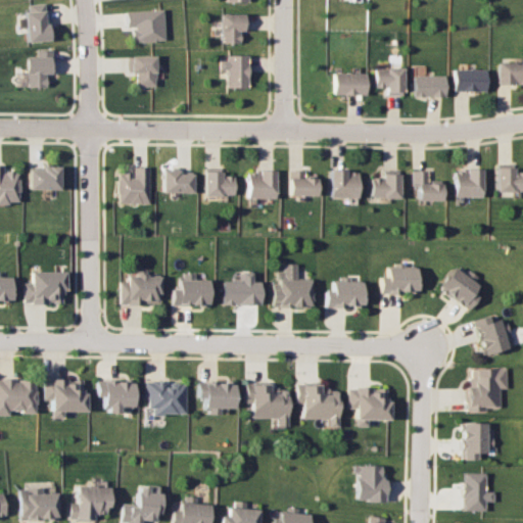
[(26,4),(27,41),(48,40),(47,3),(26,4)]
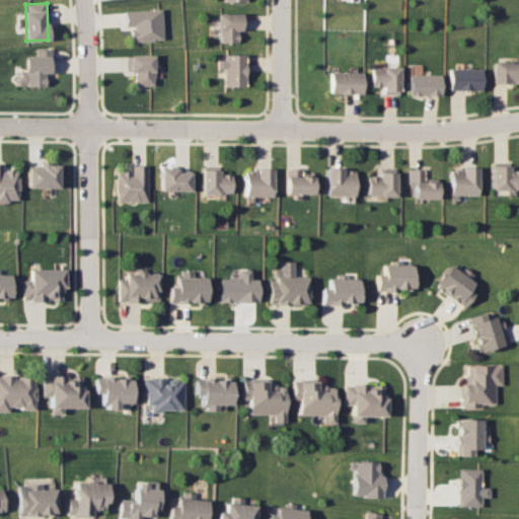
[(162,40),(161,9),(124,10),(125,26),(131,26),(131,42),(162,40)]
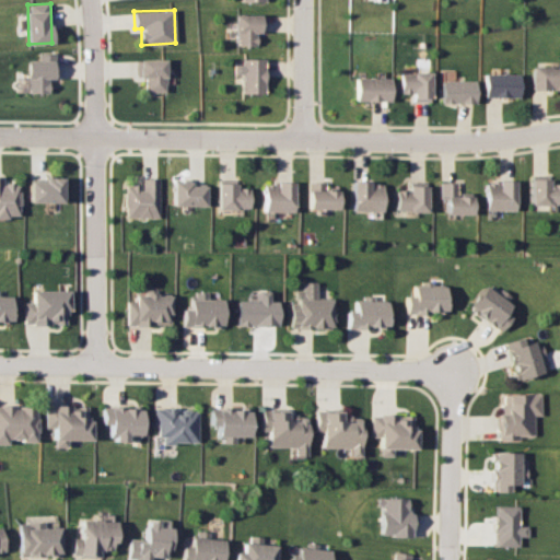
[(256,45),(256,32),(264,32),(264,14),(235,14),(235,45),(256,45)]
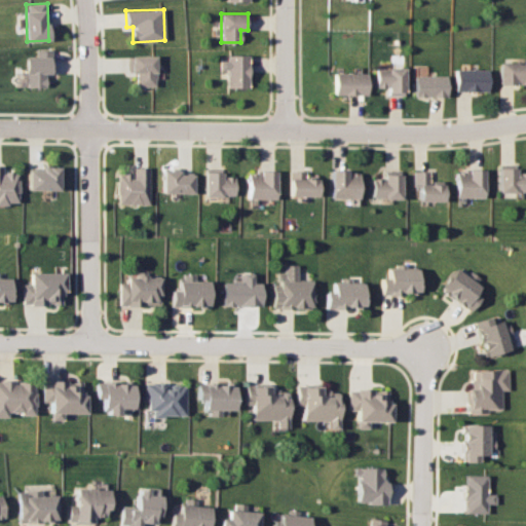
[(53,73),(53,49),(37,50),(37,55),(26,55),(26,87),(46,86),(46,73),(53,73)]
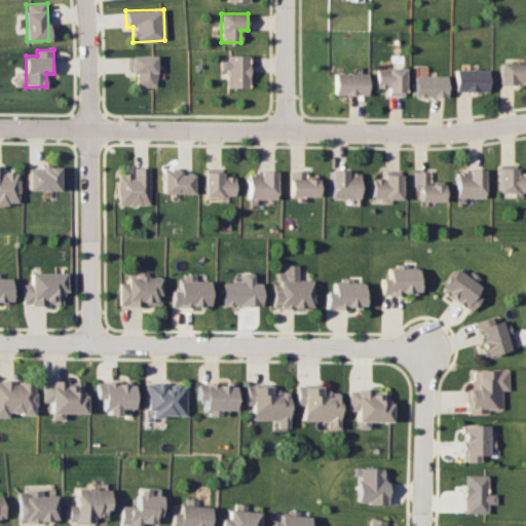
[(249,87),(249,54),(227,54),(227,61),(220,61),(220,70),(226,70),(227,87),(249,87)]
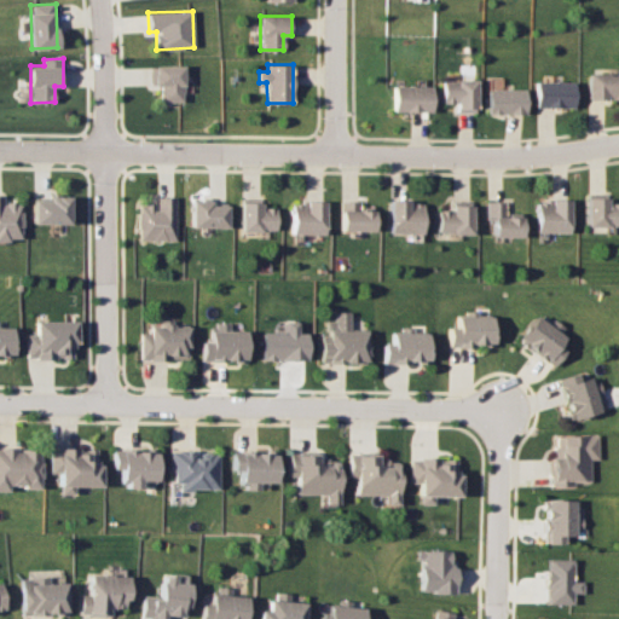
[(184,65),(155,65),(155,86),(161,86),(160,102),(184,102),(184,65)]
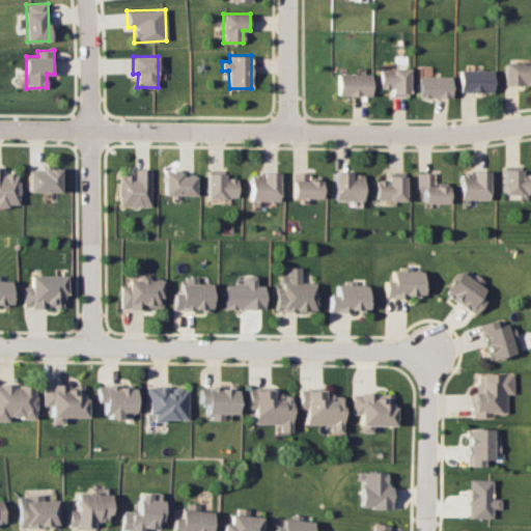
[(530,85),(530,62),(504,63),(504,85),(530,85)]
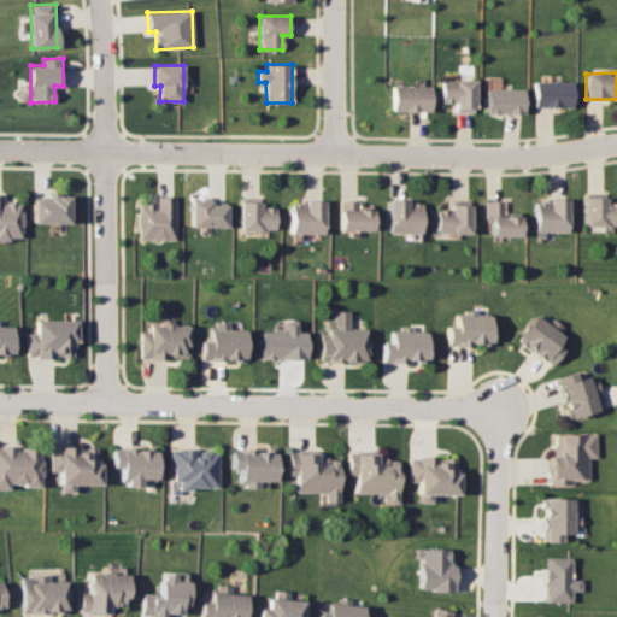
[(441,103),(454,103),(454,111),(475,111),(476,80),(442,78),(441,103)]
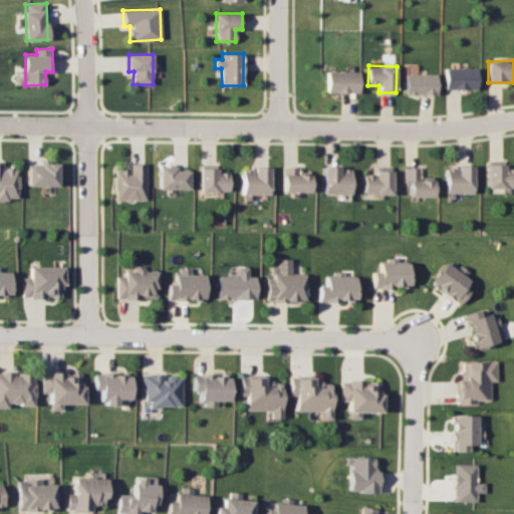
[(445,88),(477,89),(477,68),(446,67),(445,88)]
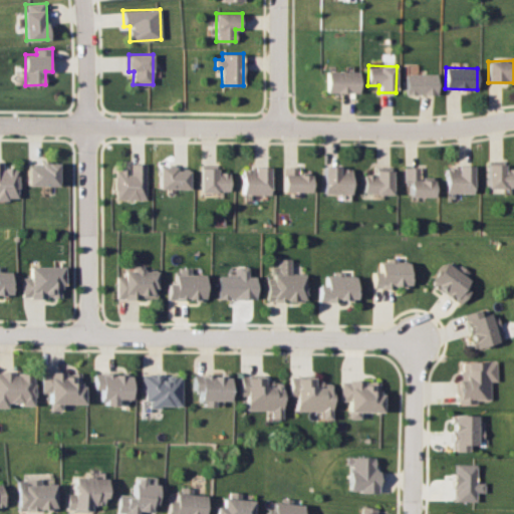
[(358,71),(327,71),(326,92),(358,93),(358,71)]
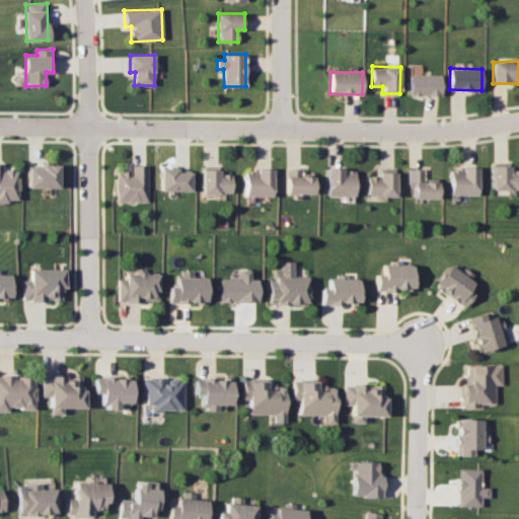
[(410,75),(410,95),(441,95),(440,74),(410,75)]
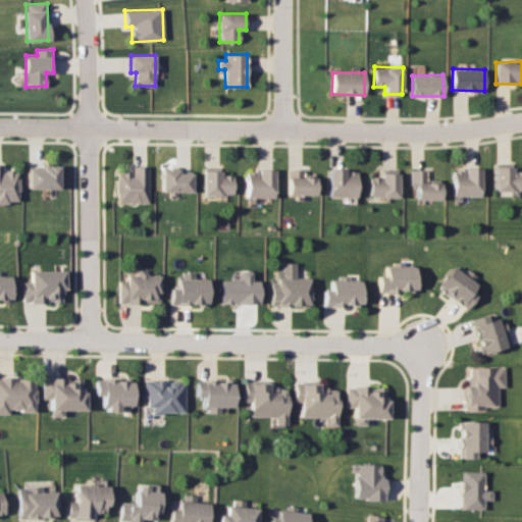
[(0,201),(17,202),(18,170),(2,170),(2,164),(0,163),(0,201)]
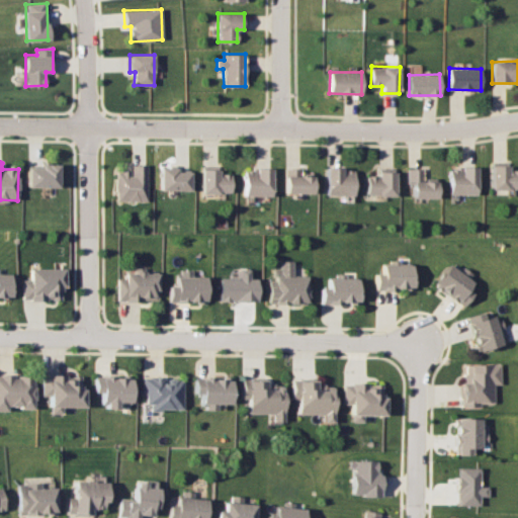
[(492,189),(517,188),(517,169),(508,169),(508,162),(491,163),(492,189)]
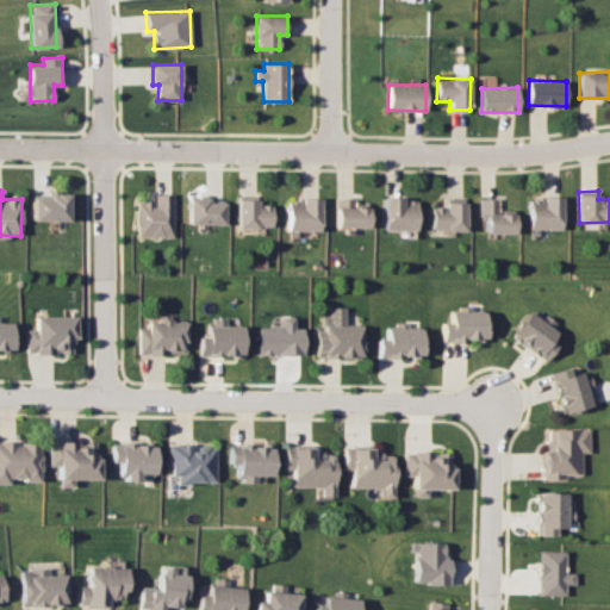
[(68,194),(33,194),(32,219),(68,221),(68,194)]
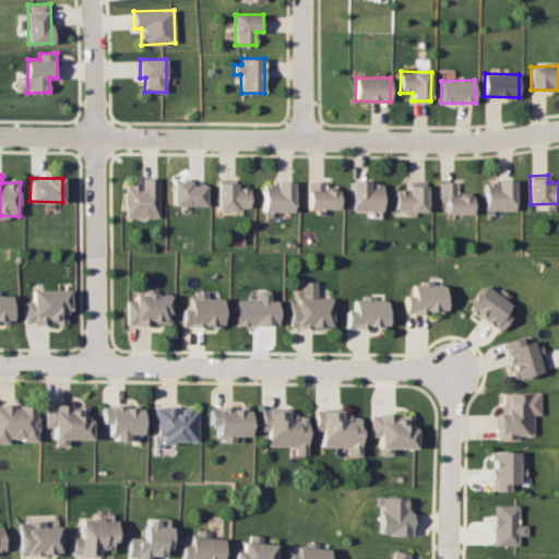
[(125,183),(123,216),(157,217),(158,178),(141,178),(141,183),(125,183)]
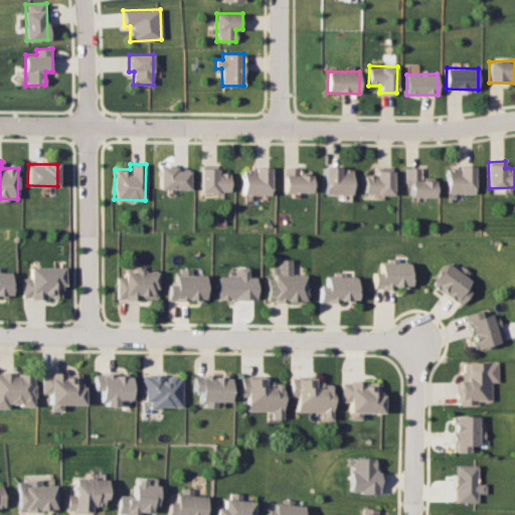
[(199,191),(228,192),(228,173),(216,172),(216,165),(200,165),(199,191)]
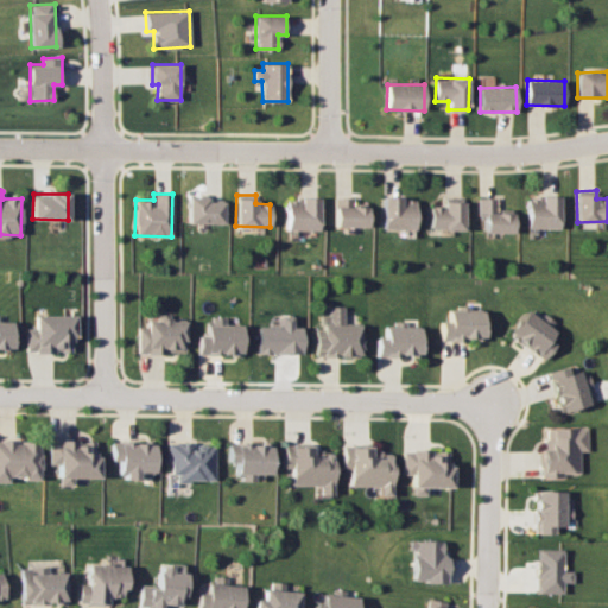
[(187,223),(222,223),(222,201),(207,201),(207,196),(187,196),(187,223)]
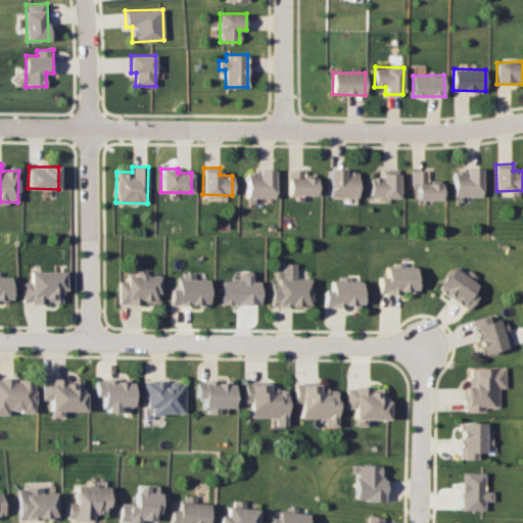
[(481,196),(481,170),(454,169),(454,196),(481,196)]
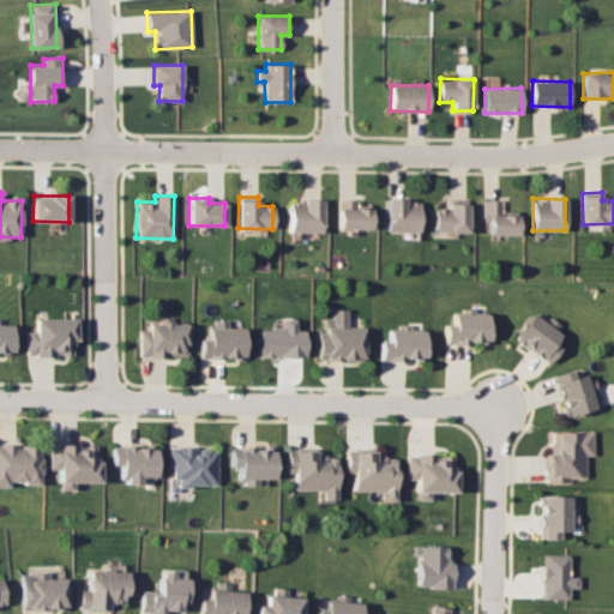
[(337,228),(369,229),(369,206),(354,206),(354,199),(337,199),(337,228)]
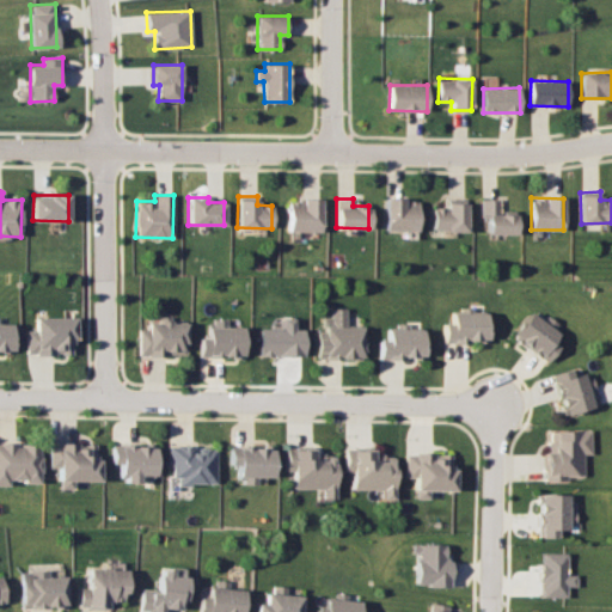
[(384,230),(417,231),(417,199),(385,199),(384,230)]
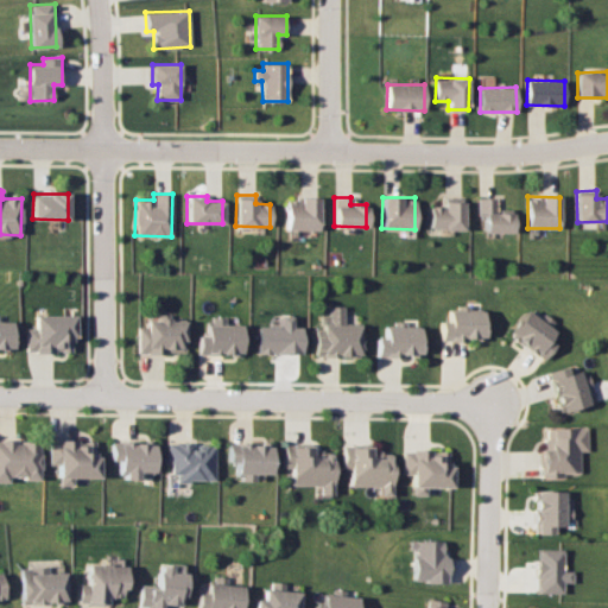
[(430,206),(430,228),(463,229),(463,197),(444,197),(443,207),(430,206)]
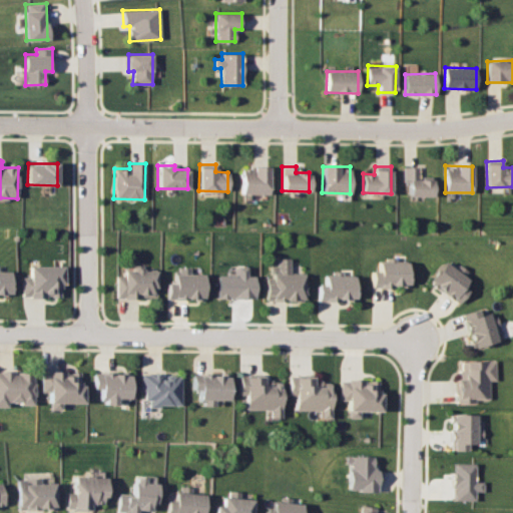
[(419,166),(403,167),(404,183),(409,183),(409,196),(432,195),(432,176),(419,176),(419,166)]
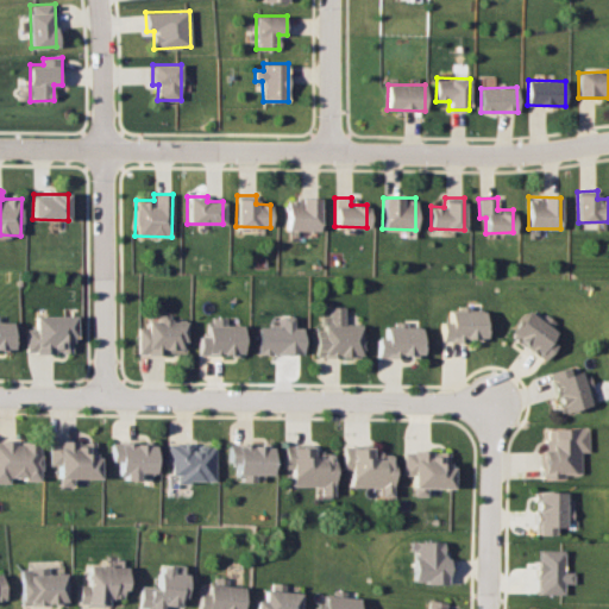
[(318,199),(287,199),(286,230),(318,230),(318,199)]
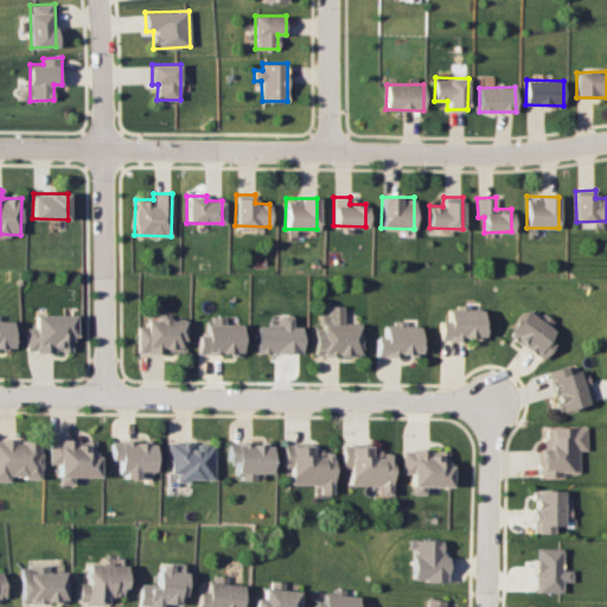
[(439,320),(439,339),(483,338),(481,310),(447,310),(447,320),(439,320)]
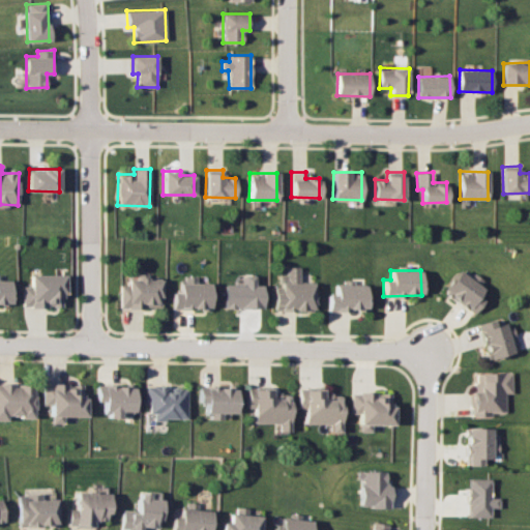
[(475,313),(482,299),(478,296),(483,286),(457,270),(443,294),(475,313)]
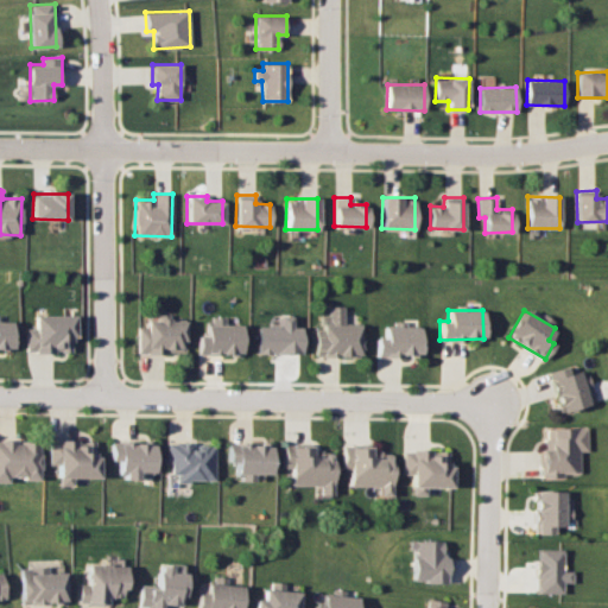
[(138,323),(138,352),(184,353),(185,320),(169,320),(169,315),(157,314),(157,323),(138,323)]
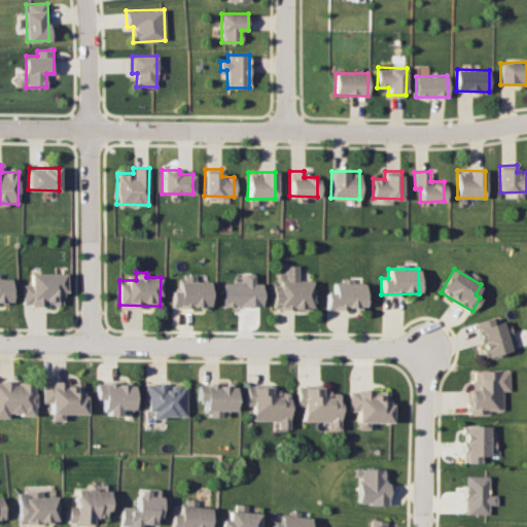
[(22,284),(23,305),(64,304),(63,273),(30,274),(30,284),(22,284)]
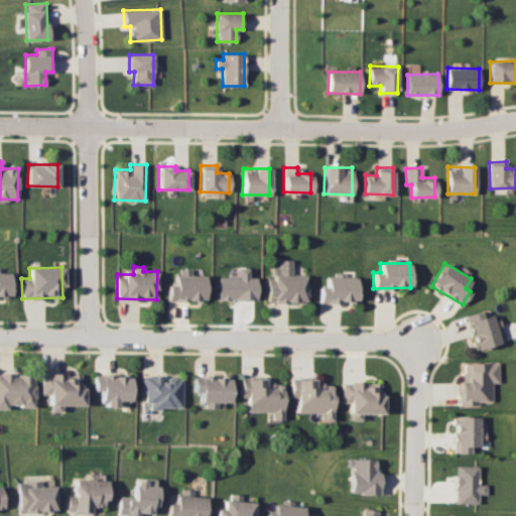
[(218,299),(255,300),(255,276),(247,276),(247,268),(237,268),(237,277),(218,276),(218,299)]
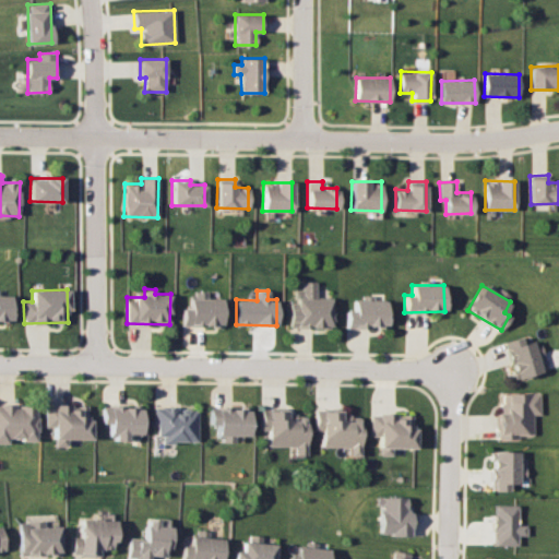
[(181,324),(221,325),(222,298),(207,298),(207,293),(190,292),(189,307),(182,307),(181,324)]
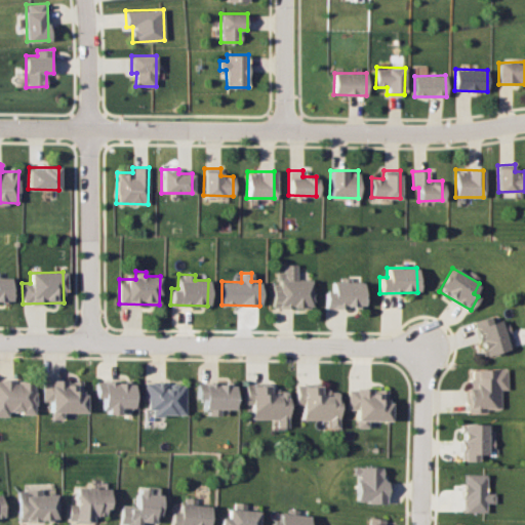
[(10,277),(0,277),(0,303),(9,303),(10,277)]
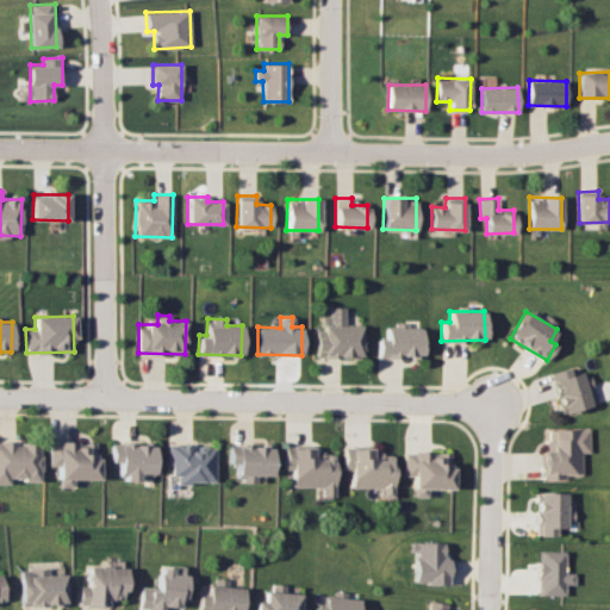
[(421,325),(385,325),(385,337),(377,337),(377,356),(419,358),(421,325)]
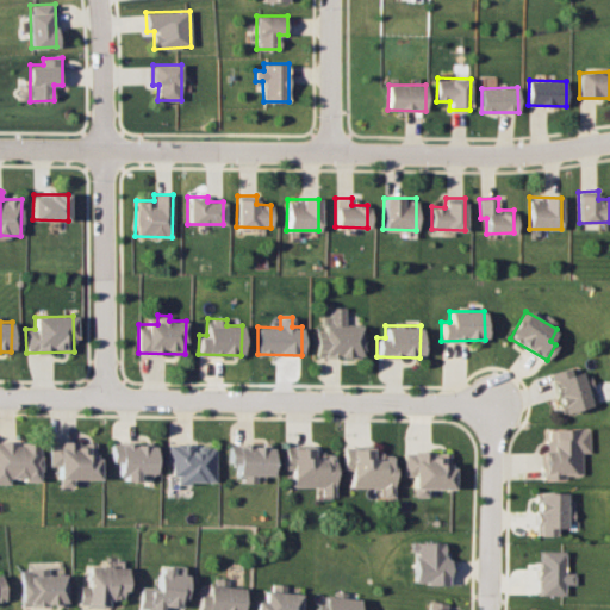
[(553,371),(560,412),(596,406),(589,371),(570,374),(568,368),(553,371)]
